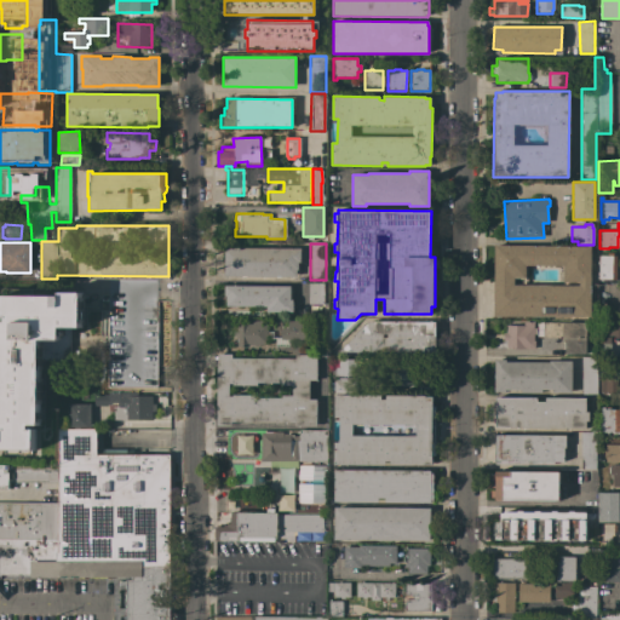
[(494,245),(497,245),(587,246),(591,246),(591,317),(493,316),(494,245)]
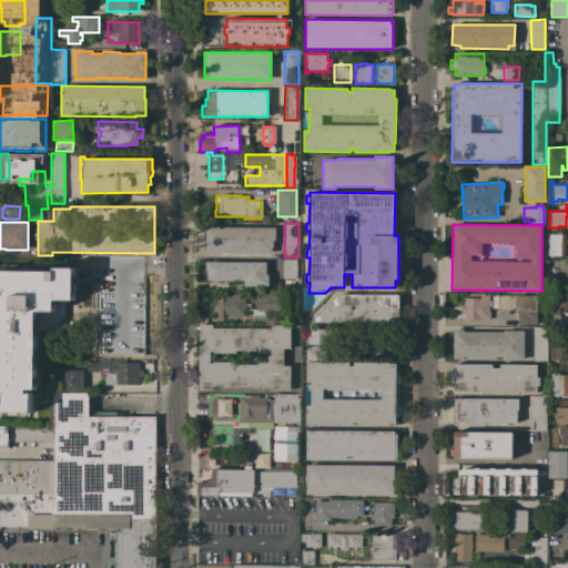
[(275,227),(275,241),(273,241),(273,247),(272,247),(272,254),(205,253),(205,226),(275,227)]
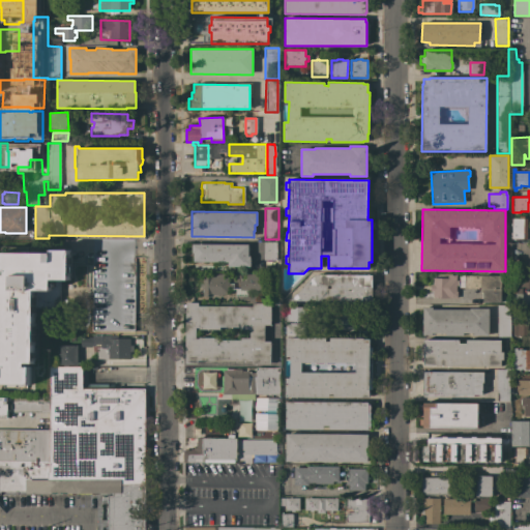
[(520,218),(520,216),(524,216),(524,218),(527,218),(527,239),(511,239),(512,218),(520,218)]
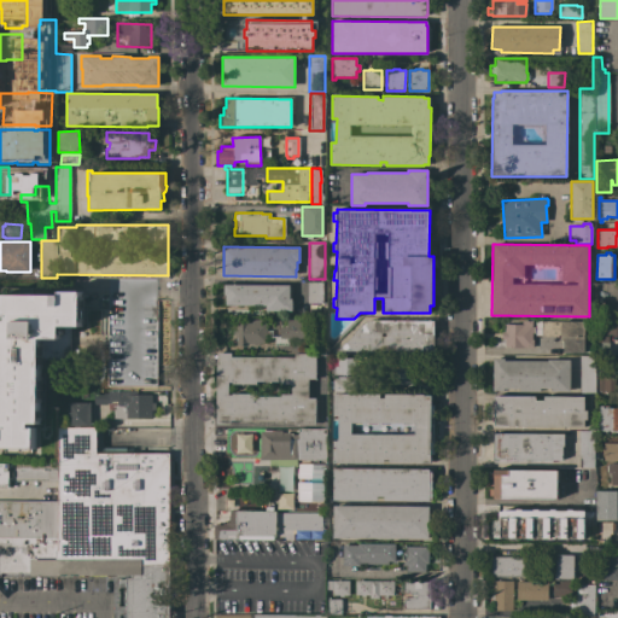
[(322,283),(322,303),(320,303),(320,304),(316,304),(316,303),(308,303),(308,283),(322,283)]
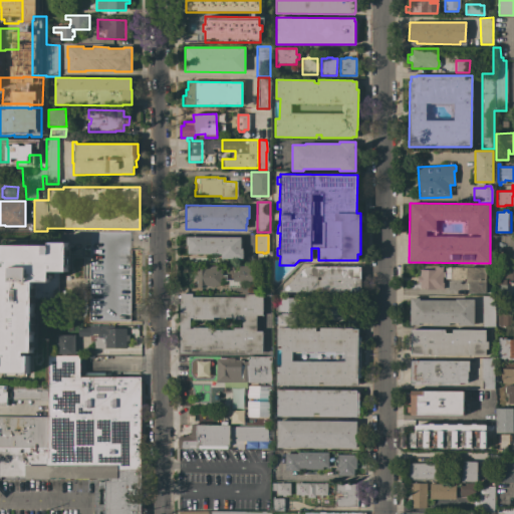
[(240,248),(242,248),(242,250),(242,259),(221,258),(221,254),(188,254),(188,245),(186,245),(186,237),(240,237),(240,248)]
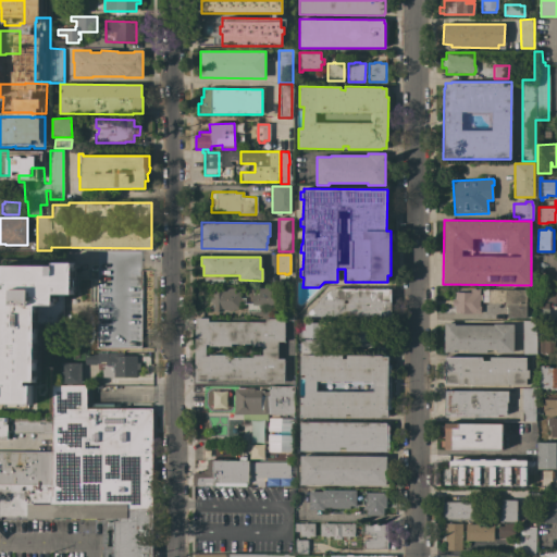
[(0,265),(52,265),(52,262),(72,263),(72,295),(63,295),(63,323),(36,323),(35,382),(26,382),(26,385),(31,385),(31,405),(0,405),(0,289),(3,289),(3,285),(0,285),(0,265)]
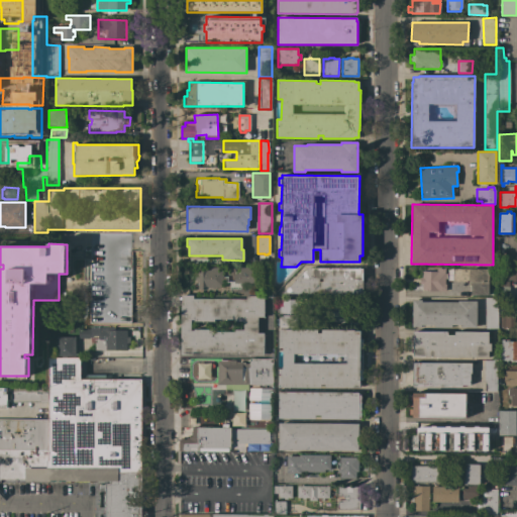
[(206,288),(206,289),(198,289),(198,287),(197,287),(196,267),(222,267),(222,288),(206,288)]
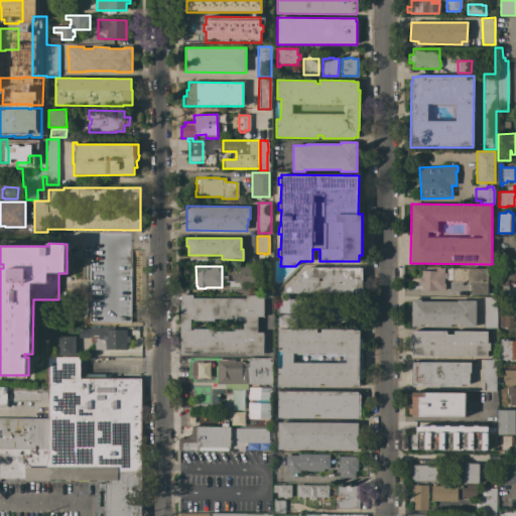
[(233,273),(234,273),(234,268),(239,268),(239,267),(266,266),(266,282),(258,282),(258,283),(239,283),(233,283),(233,273)]
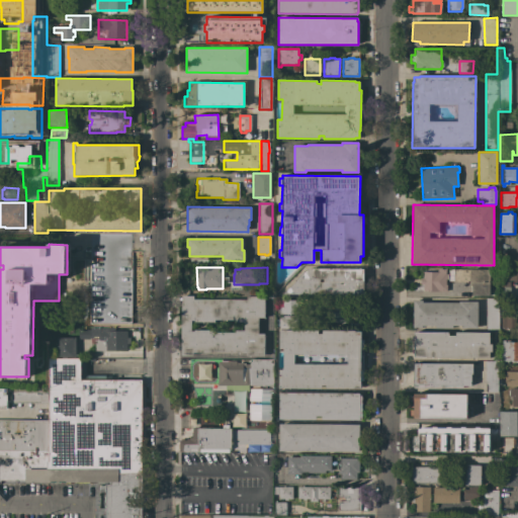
[(363,269),(363,294),(283,294),(309,268),(363,269)]
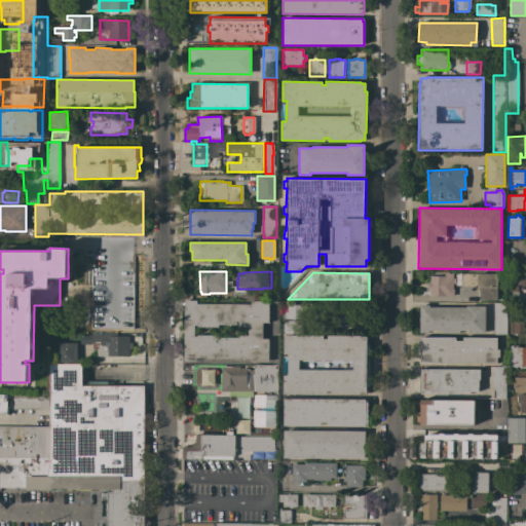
[(525,285),(518,285),(518,301),(506,301),(506,272),(525,272),(525,285)]
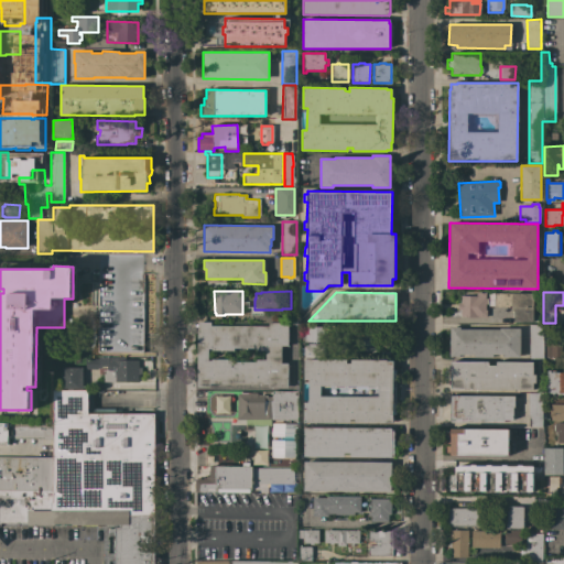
[(476,296),(476,293),(485,293),(485,299),(487,299),(487,304),(485,304),(485,310),(486,310),(486,317),(459,317),(461,310),(457,310),(457,303),(459,303),(461,295),(476,296)]
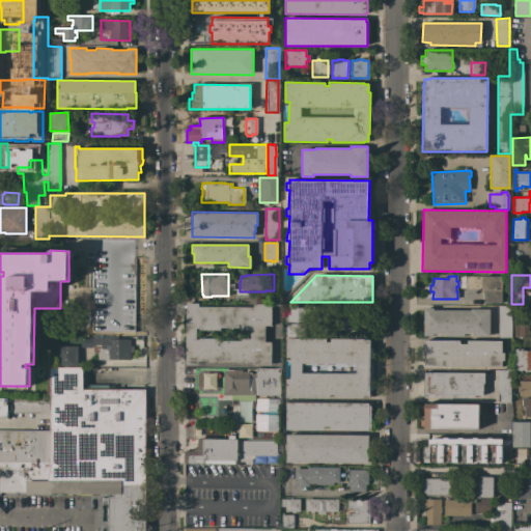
[(502,276),(502,303),(483,303),(483,289),(465,289),(465,276),(502,276)]
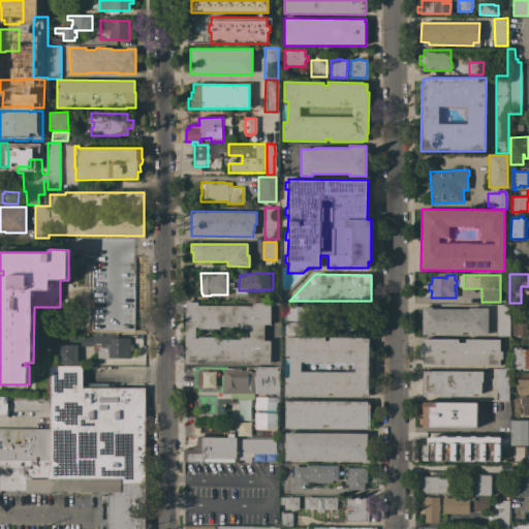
[(197,306),(252,306),(252,303),(270,303),(270,324),(263,324),(263,341),(270,341),(270,364),(251,364),(251,361),(197,360),(197,364),(185,364),(185,352),(185,313),(185,303),(197,303),(197,306)]
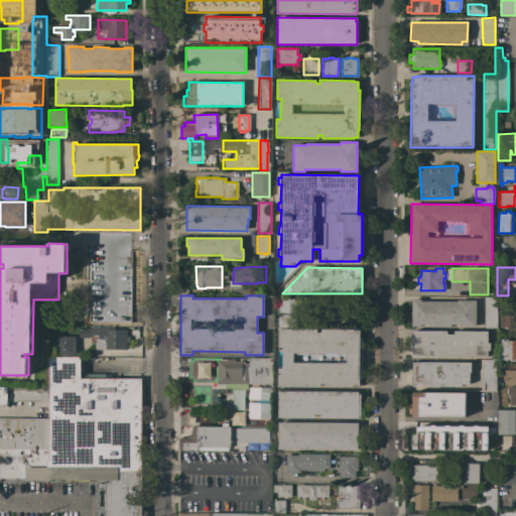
[(421,299),(421,301),(457,301),(457,300),(472,300),(472,297),(482,297),(482,321),(476,321),(476,327),(460,327),(460,325),(450,325),(450,327),(433,327),(433,325),(420,325),(420,327),(411,327),(411,299),(421,299)]
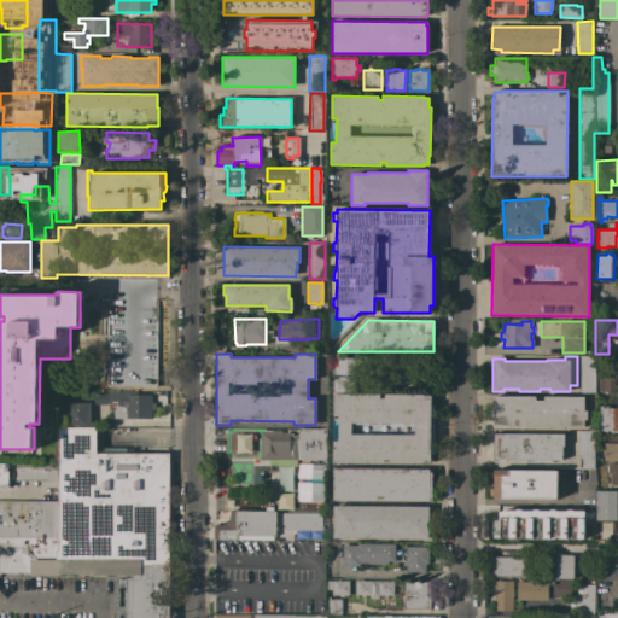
[(579,356),(595,356),(595,372),(617,372),(617,392),(579,392),(579,356)]
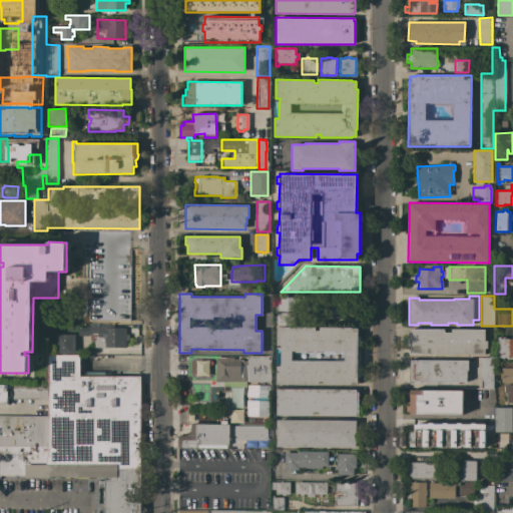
[(295,298),(295,312),(276,311),(276,304),(282,298),(295,298)]
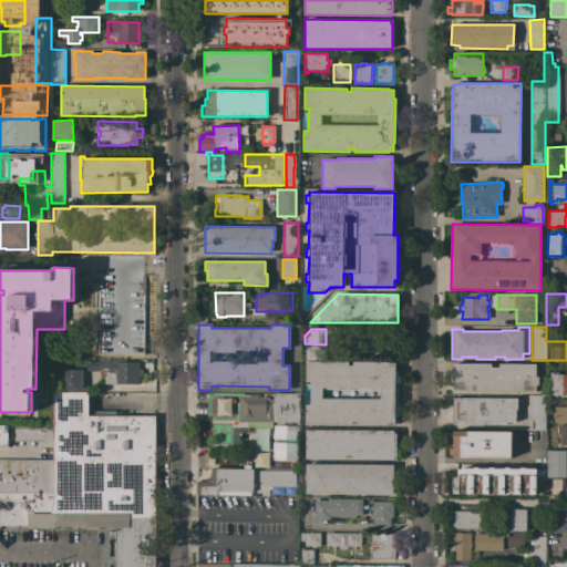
[(363,332),(368,332),(368,334),(380,336),(380,354),(351,353),(352,334),(358,334),(358,332),(361,332),(361,334),(363,334),(363,332)]
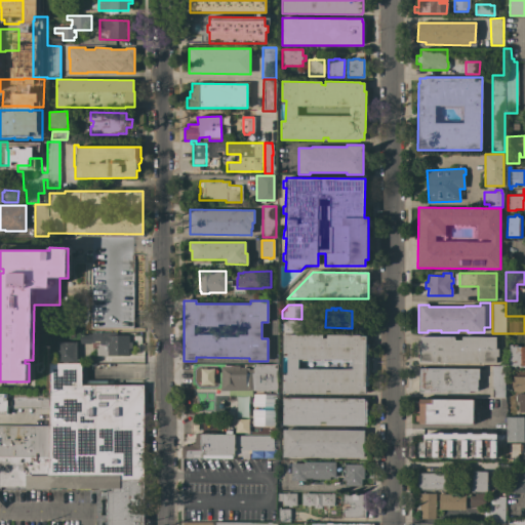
[(286,322),(286,320),(301,320),(301,332),(283,332),(283,322),(286,322)]
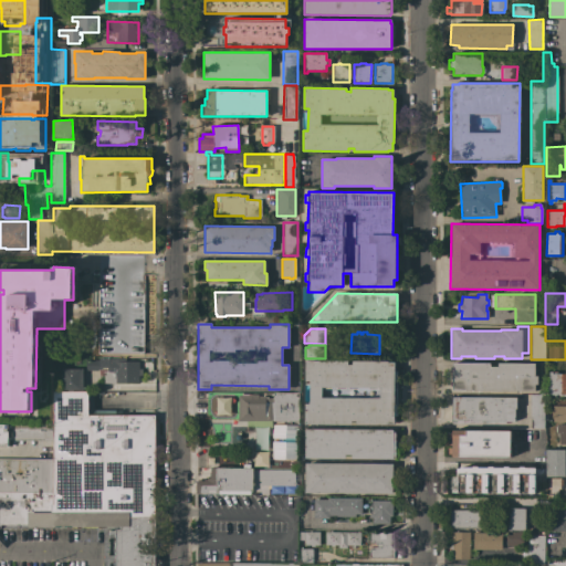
[(98,358),(125,358),(125,362),(138,362),(138,368),(143,368),(143,377),(138,377),(138,384),(118,384),(118,386),(111,386),(111,384),(103,384),(103,375),(105,375),(105,370),(98,370),(98,358)]
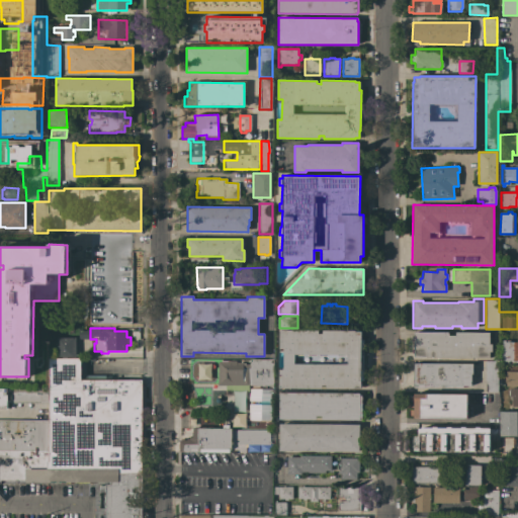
[(283,349),(279,349),(279,330),(354,331),(354,332),(361,332),(361,339),(363,339),(363,380),(361,380),(360,389),(326,389),(326,385),(322,385),(322,389),(278,389),(279,369),(283,369),(283,349)]
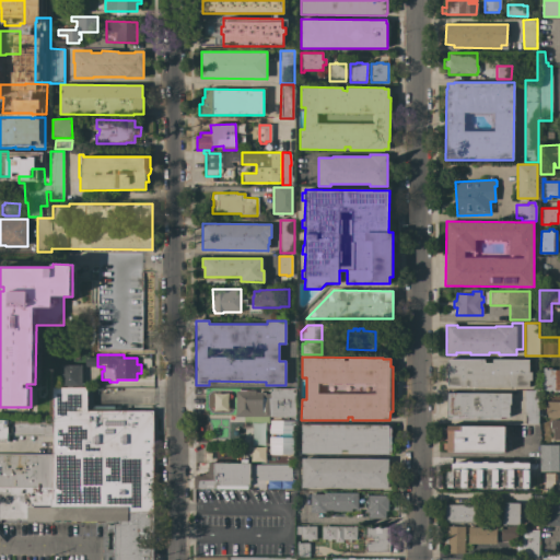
[(485,359),(485,363),(493,363),(493,360),(529,360),(529,372),(532,372),(532,381),(529,381),(529,386),(447,386),(447,359),(485,359)]
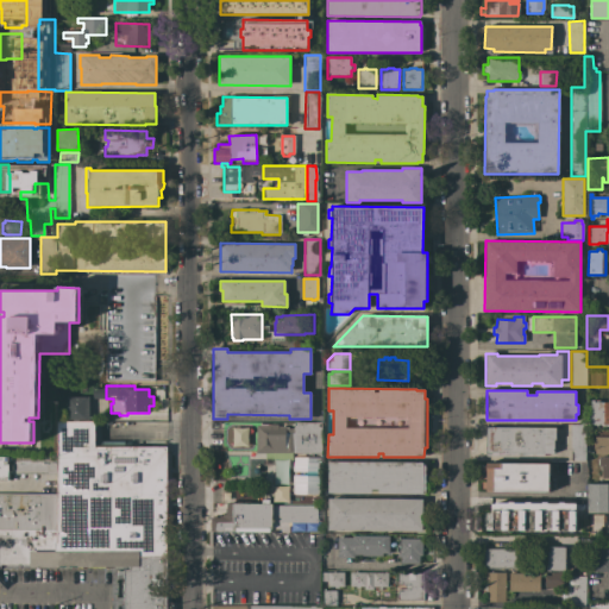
[(88,396),(88,420),(79,420),(79,421),(73,421),(73,420),(66,420),(66,396),(88,396)]
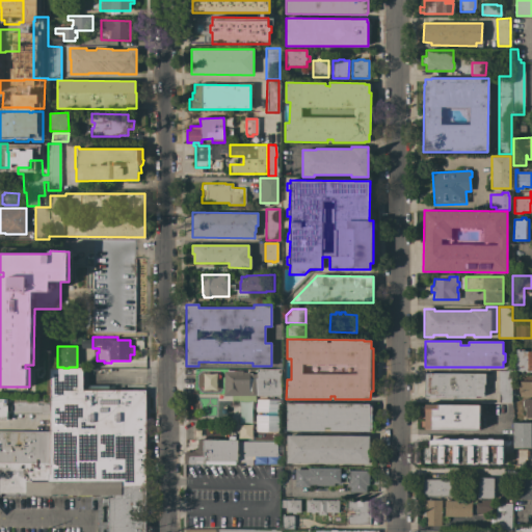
[(516,349),(519,349),(524,349),(524,351),(531,351),(531,371),(514,371),(514,363),(516,363),(516,349)]
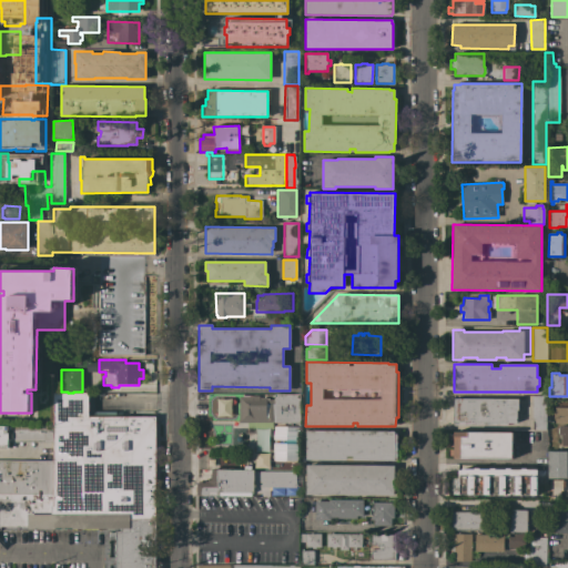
[(52,393),(88,393),(88,416),(155,416),(155,525),(130,524),(121,528),(51,528),(52,460),(52,442),(52,426),(52,393)]
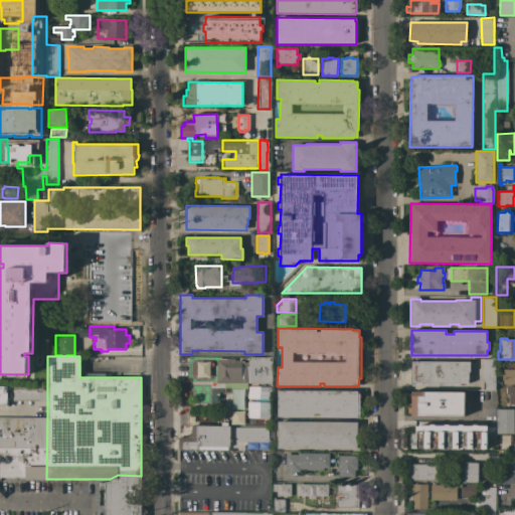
[(216,360),(227,360),(227,359),(234,359),(234,360),(241,360),(241,362),(248,362),(248,357),(269,358),(269,361),(271,361),(271,383),(216,383),(216,360)]
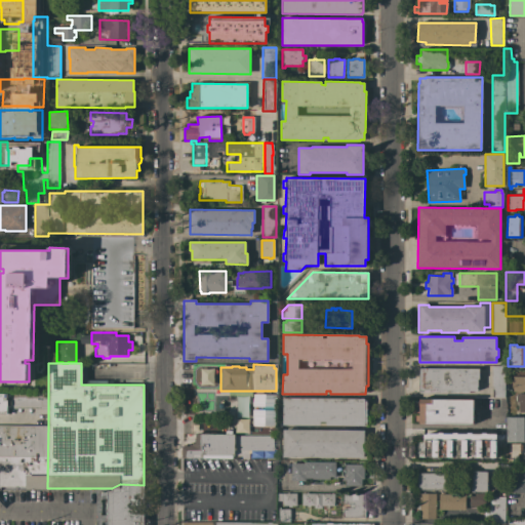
[(491,366),(505,366),(505,398),(492,397),(491,366)]
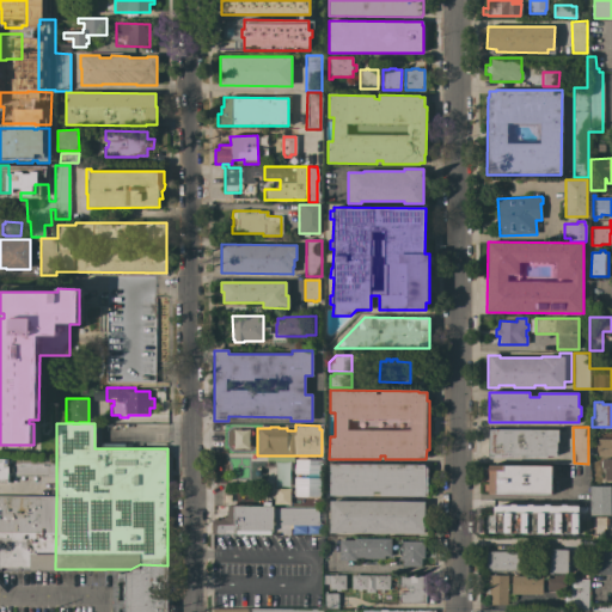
[(558,429),(558,442),(557,442),(556,456),(489,456),(489,429),(558,429)]
